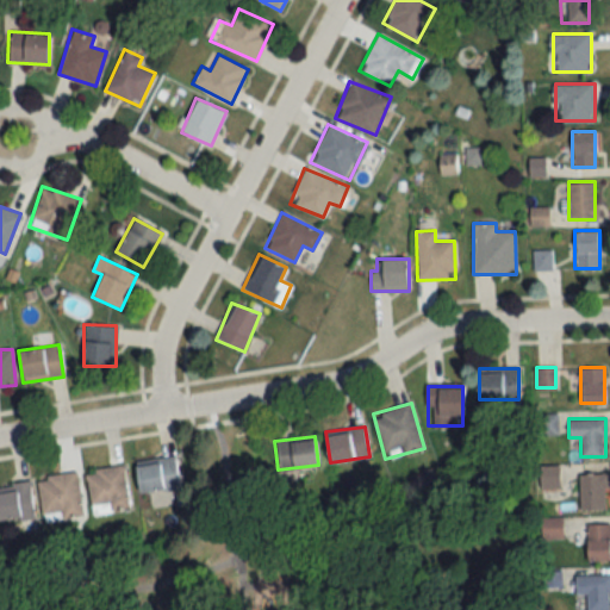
[(179,487),(175,455),(135,460),(138,492),(179,487)]
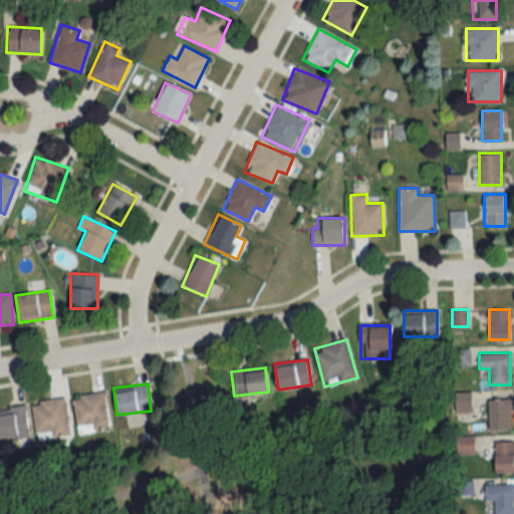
[(77,435),(109,429),(103,391),(71,397),(77,435)]
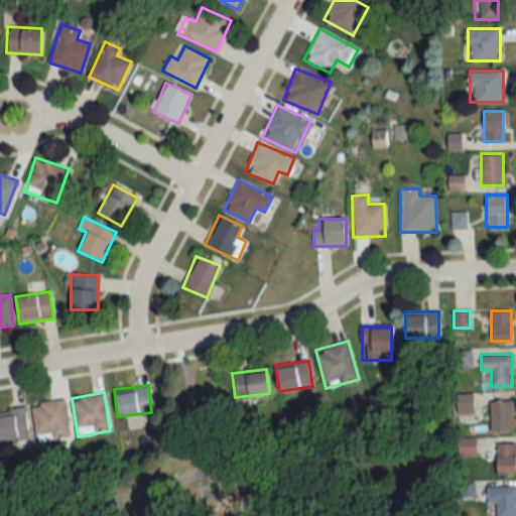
[(66,399),(31,403),(36,441),(71,436),(66,399)]
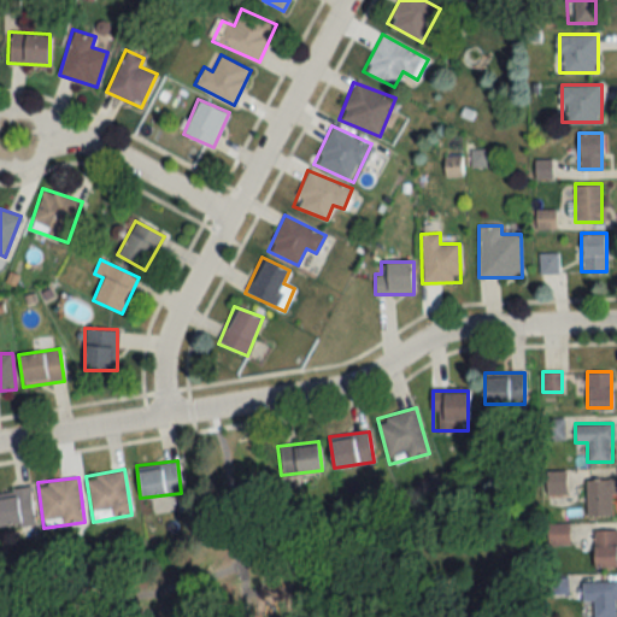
[(585,479),(585,513),(615,513),(615,479),(585,479)]
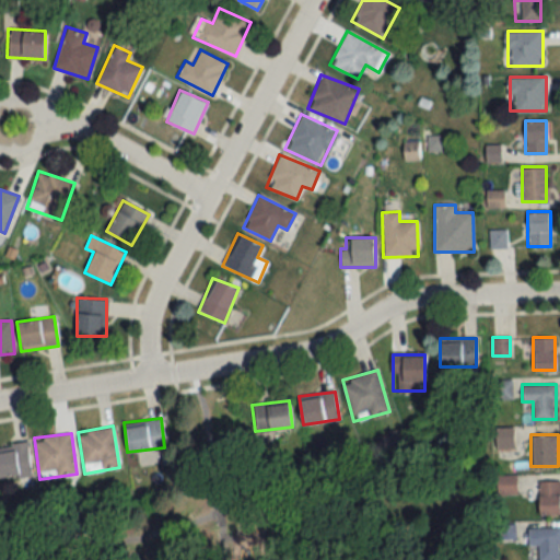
[(0,445),(0,478),(32,476),(28,442),(0,445)]
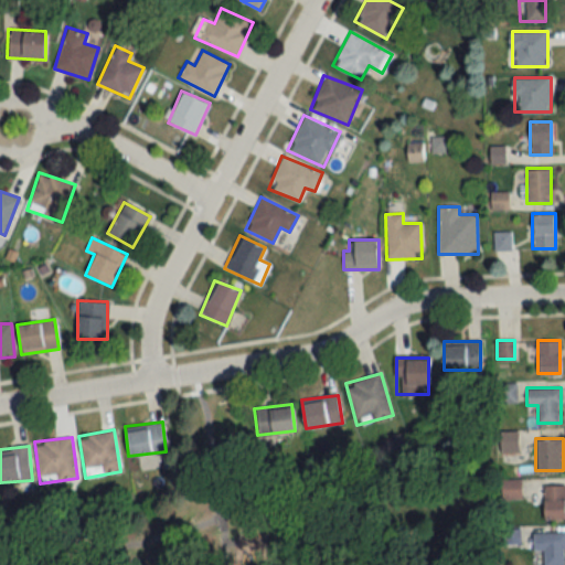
[(564,484),(544,484),(544,520),(564,520),(564,484)]
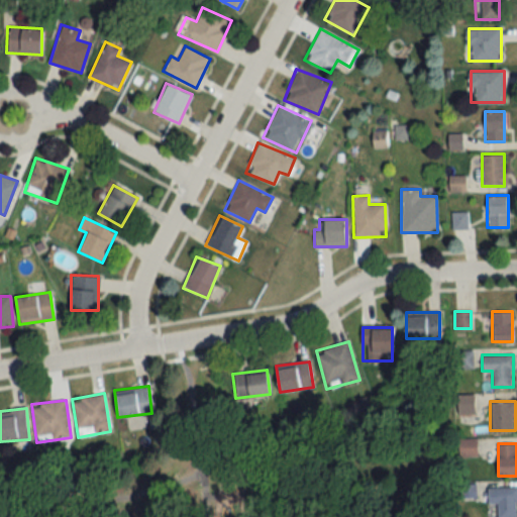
[(497,503),(497,516),(516,516),(516,487),(487,487),(487,503),(497,503)]
